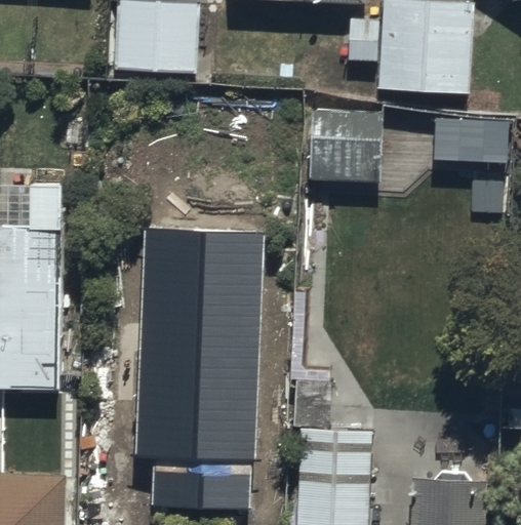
[(473,92),(475,2),(383,0),(379,0),(377,90),(473,92)]
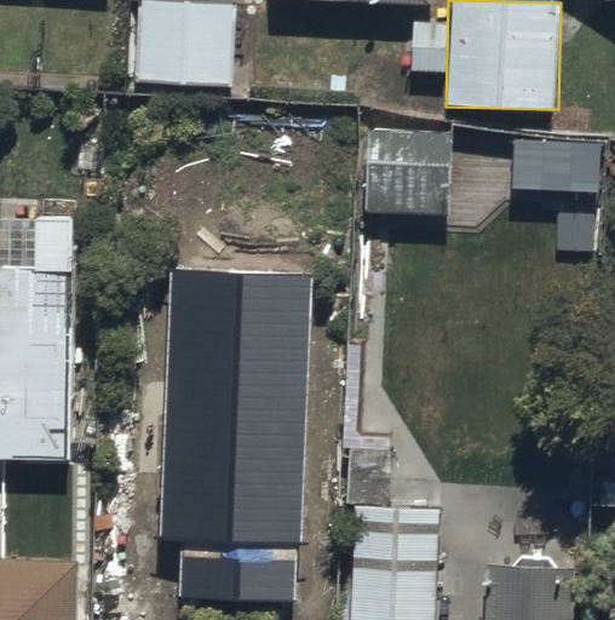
[(235,4),(143,1),(139,82),(233,85),(235,4)]
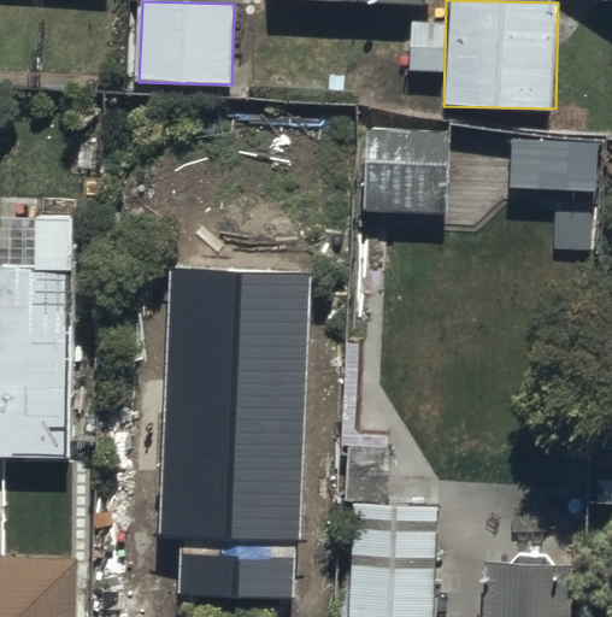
[(448,135),(362,135),(362,217),(449,216),(448,135)]
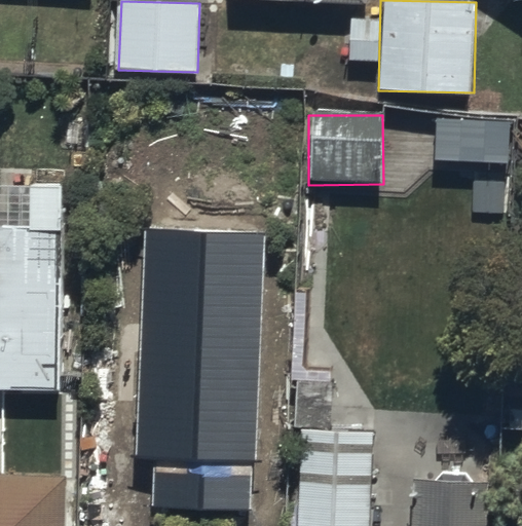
[(61,185),(0,184),(0,377),(58,378),(61,185)]
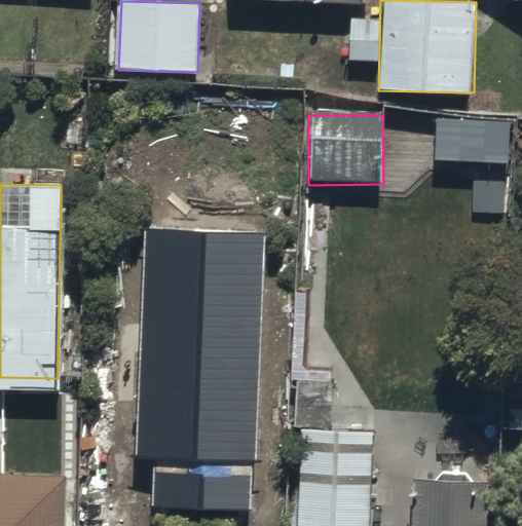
[(148,508),(252,511),(262,233),(141,228),(132,454),(150,455),(148,508)]
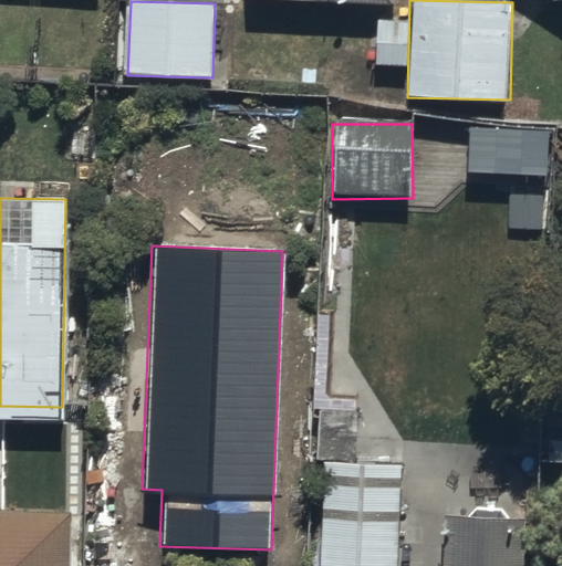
[(397,565),(401,464),(323,462),(320,565),(397,565)]
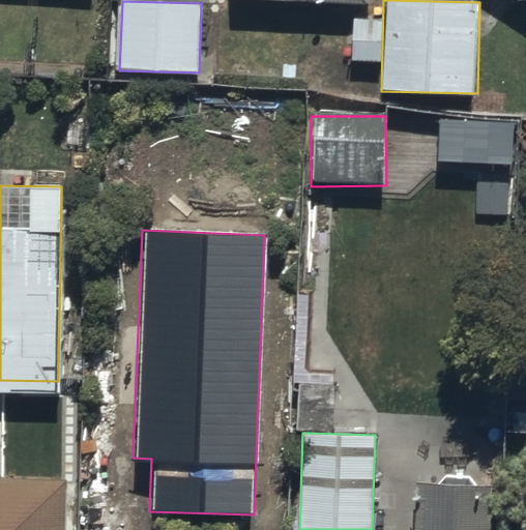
[(0,529),(59,529),(60,478),(0,477),(0,529)]
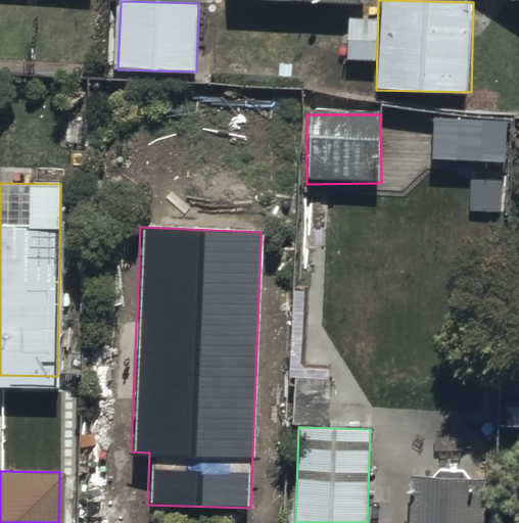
[(481,522),(482,480),(409,478),(407,522),(481,522)]
